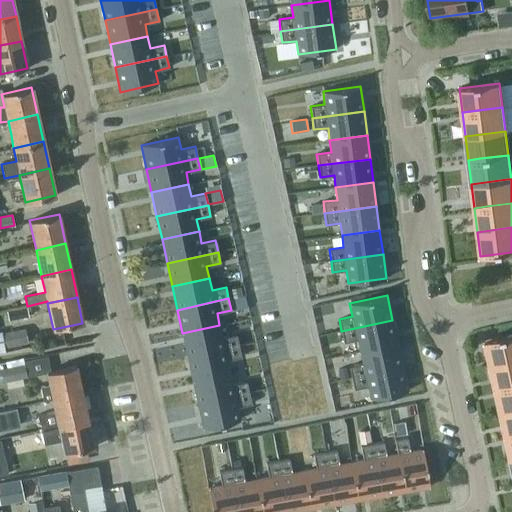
[(8,320),(28,316),(26,307),(7,311),(8,320)]
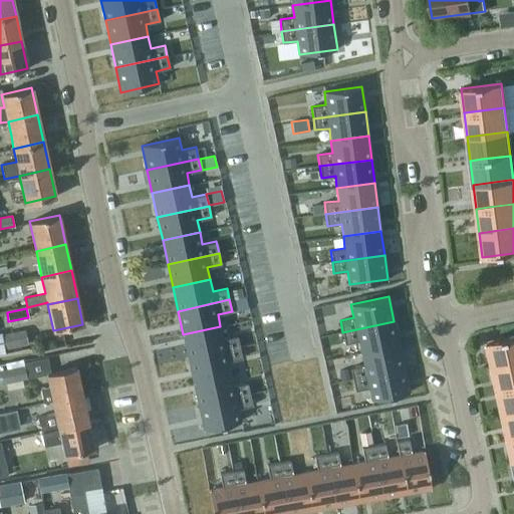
[(394,321),(342,332),(344,343),(358,340),(361,352),(399,344),(394,321)]
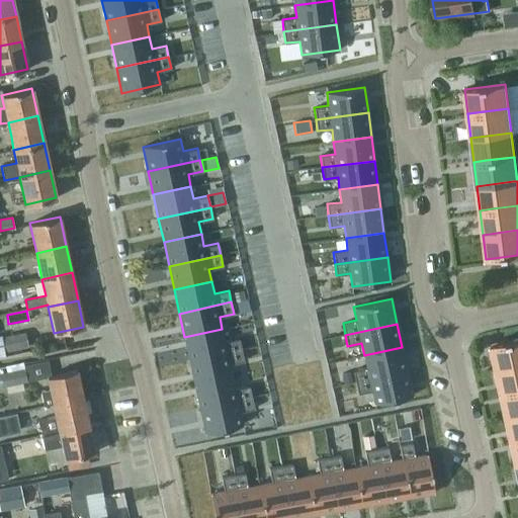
[(222,329),(184,337),(189,361),(241,349),(239,338),(225,341),(222,329)]
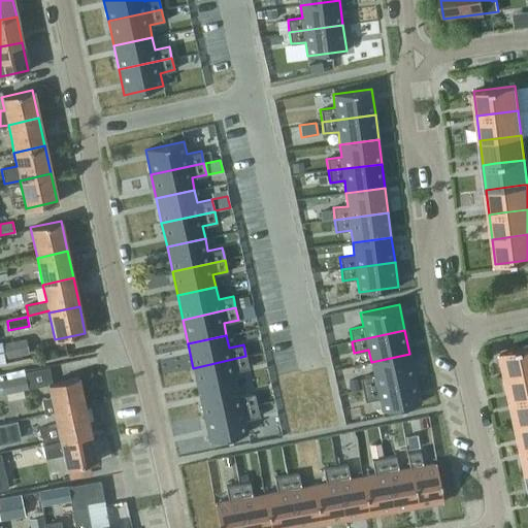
[(1,344),(4,358),(29,353),(26,338),(1,344)]
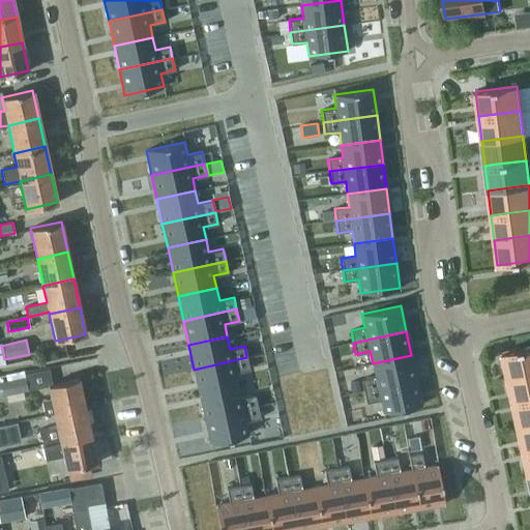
[(507,377),(529,372),(529,346),(526,348),(502,352),(507,377)]
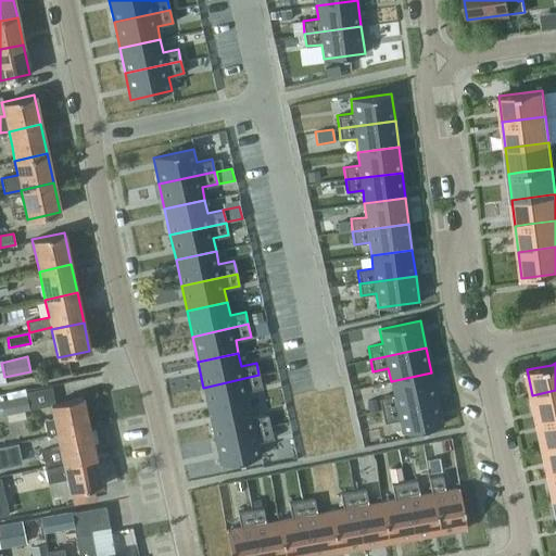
[(393,394),(379,397),(381,411),(437,399),(431,373),(391,381),(393,394)]
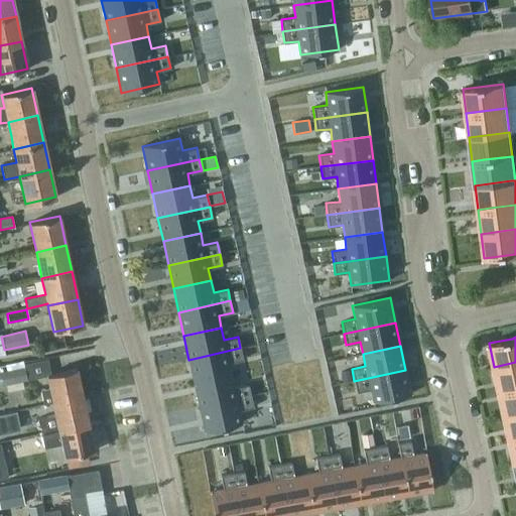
[(240,348),(188,360),(194,383),(231,375),(229,363),(243,360),(240,348)]
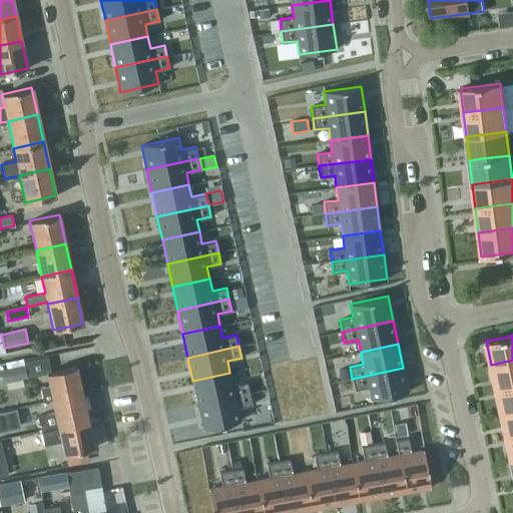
[(496,389),(512,385),(512,360),(491,365),(492,373),(496,389)]
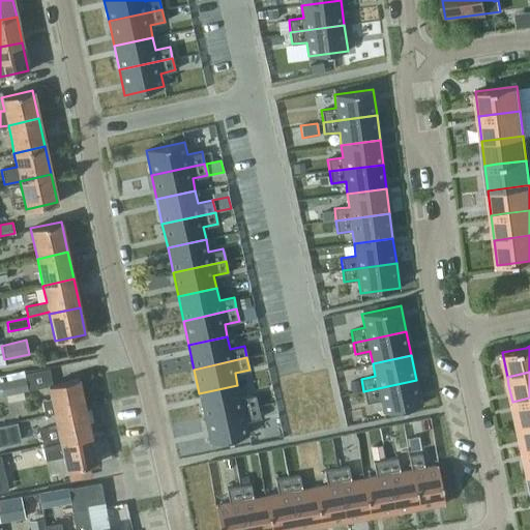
[(0,382),(0,395),(27,389),(24,378),(0,382)]
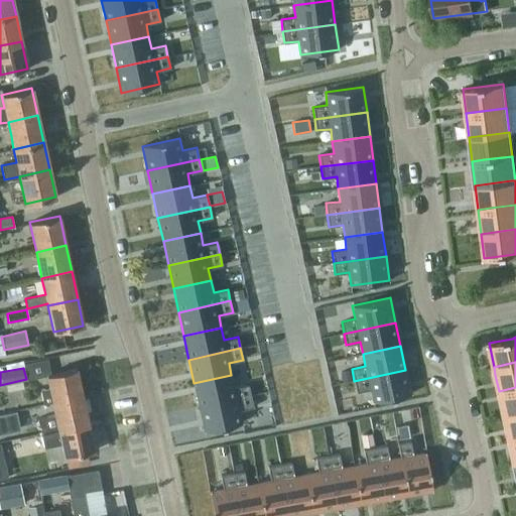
[(42,404),(52,402),(83,395),(77,368),(46,375),(49,387),(39,389),(42,404)]
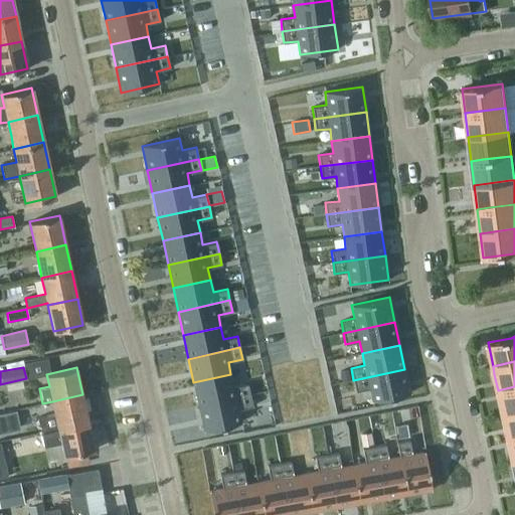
[(404,369),(353,380),(356,391),(369,388),(372,401),(409,393),(404,369)]
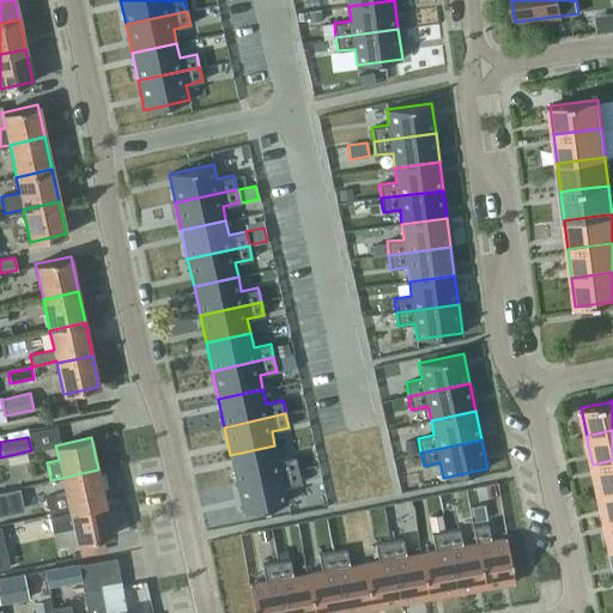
[(274,445),(230,455),(236,483),(298,469),(295,456),(278,460),(274,445)]
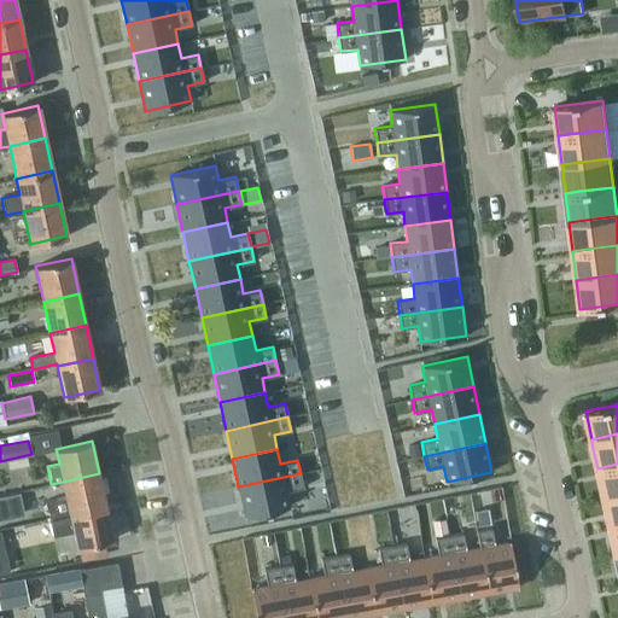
[(617,464),(598,468),(604,496),(617,493),(617,464)]
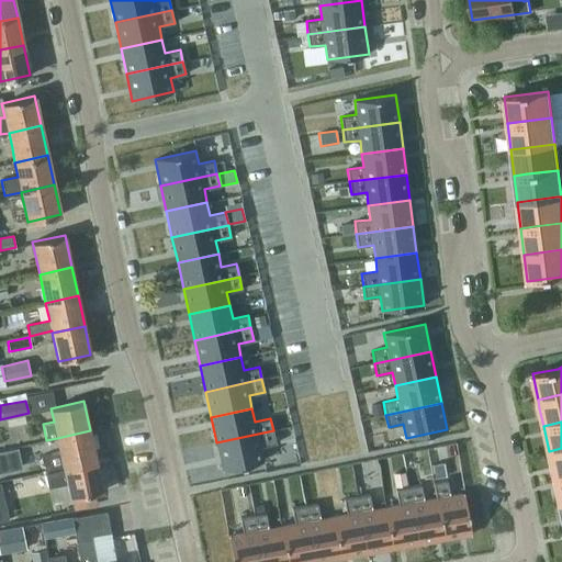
[(45,471),(64,468),(97,460),(90,430),(57,438),(60,451),(42,456),(45,471)]
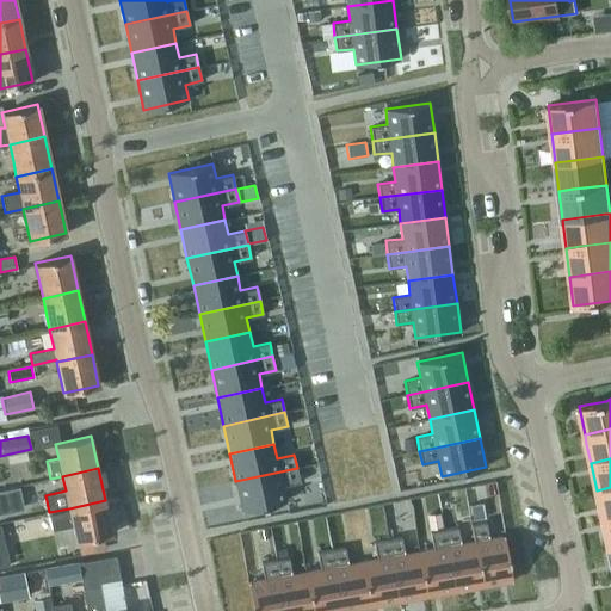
[(297,468),(235,481),(242,511),(287,501),(283,486),(300,482),(297,468)]
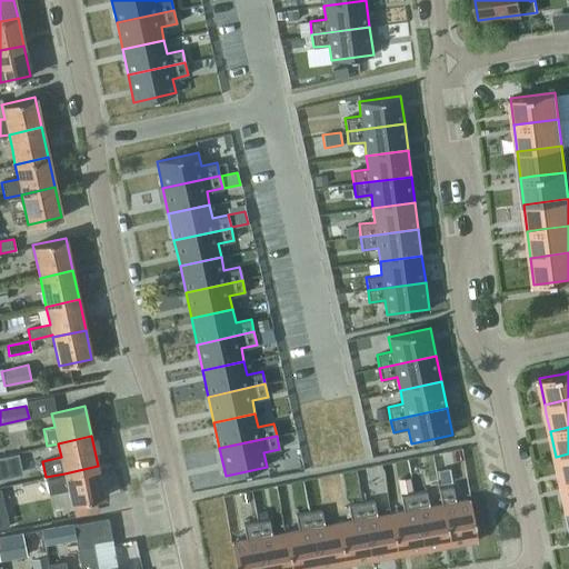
[(568,453),(556,457),(561,483),(568,481),(568,453)]
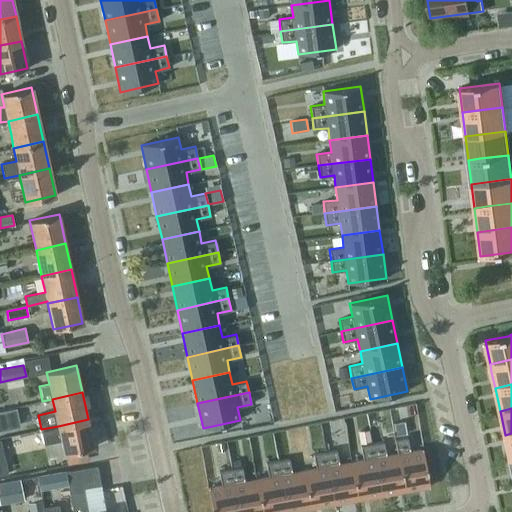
[(58,428),(41,431),(44,444),(61,441),(64,453),(94,447),(88,419),(58,426),(58,428)]
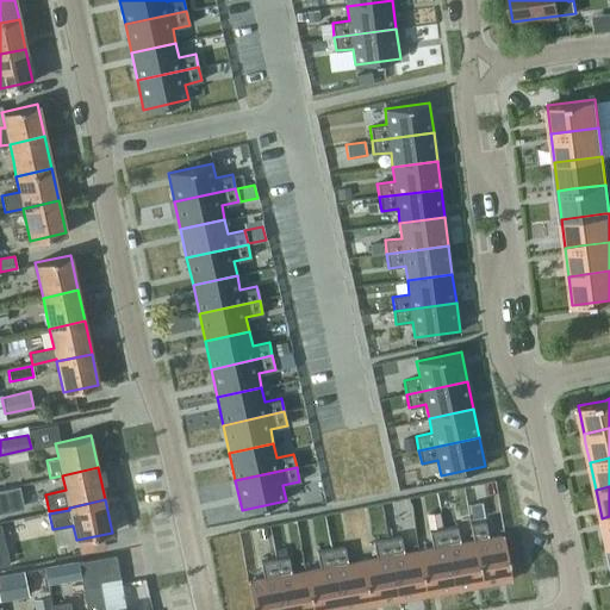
[(431,528),(441,526),(439,511),(429,514),(431,528)]
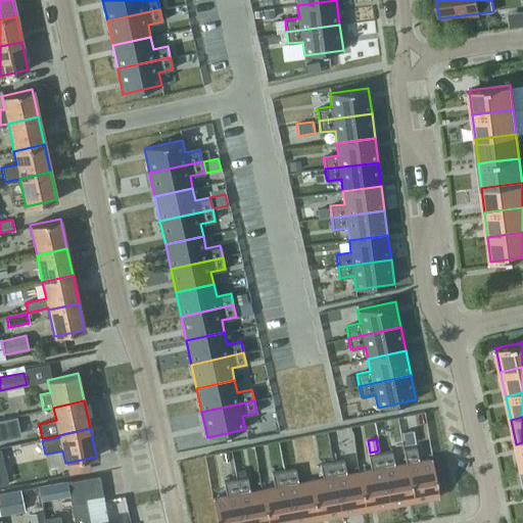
[(416,446),(403,449),(406,464),(407,463),(414,503),(438,497),(431,459),(418,461),(416,446)]
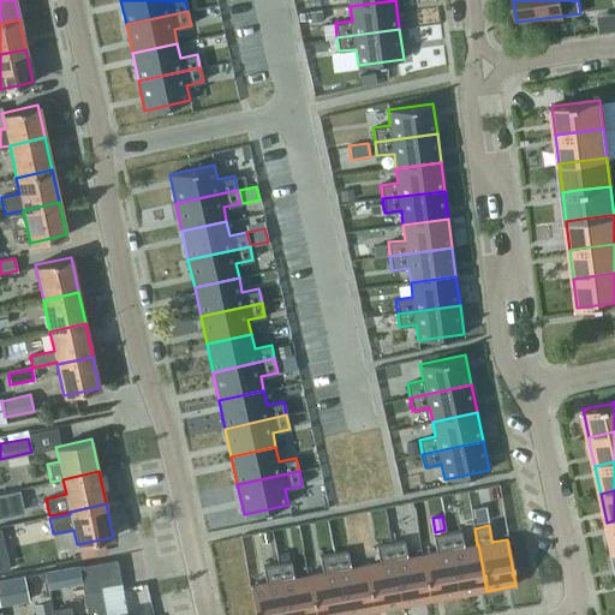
[(460,531),(447,533),(458,596),(487,591),(478,544),(477,545),(464,548),(460,531)]
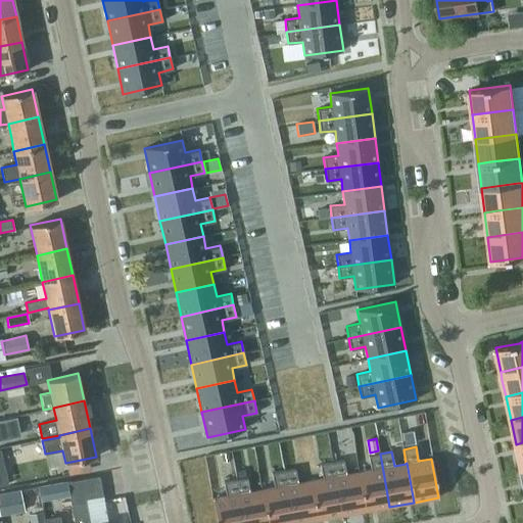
[(371,470),(359,472),(365,511),(389,507),(380,454),(368,456),(371,470)]
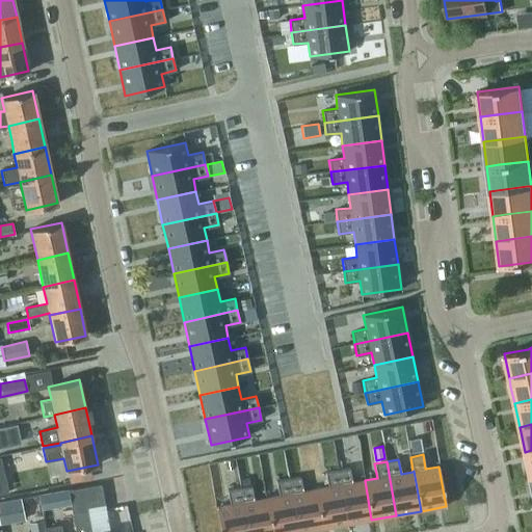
[(349,468),(338,470),(347,524),(371,520),(365,480),(352,482),(349,468)]
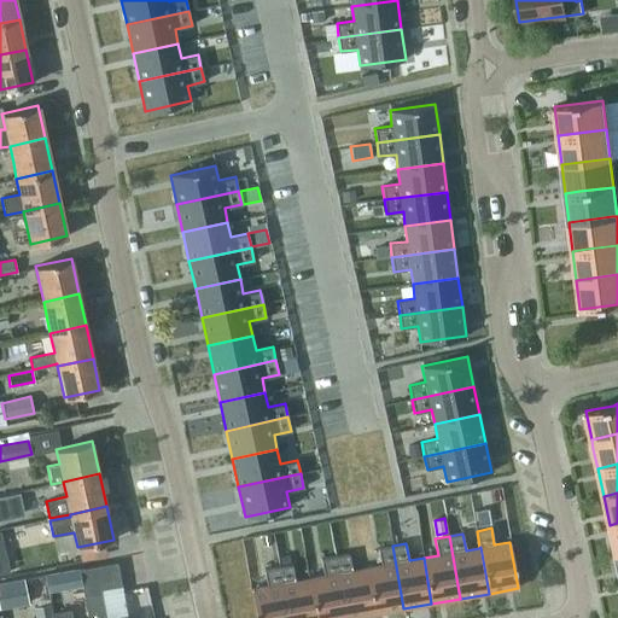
[(382,565),(366,567),(374,613),(403,608),(392,546),(378,548),(382,565)]
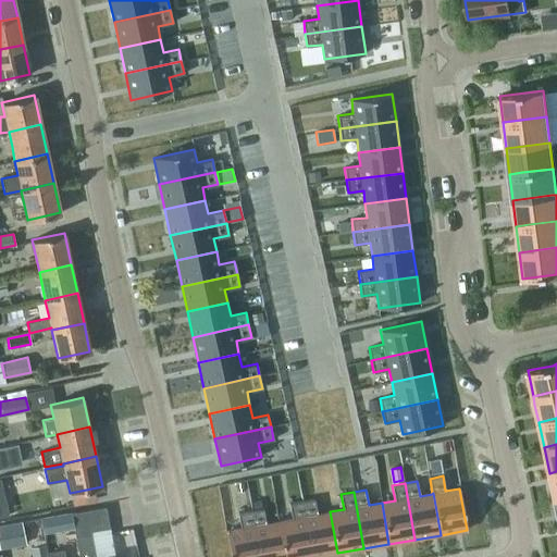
[(0,517),(9,515),(3,494),(0,495),(0,517)]
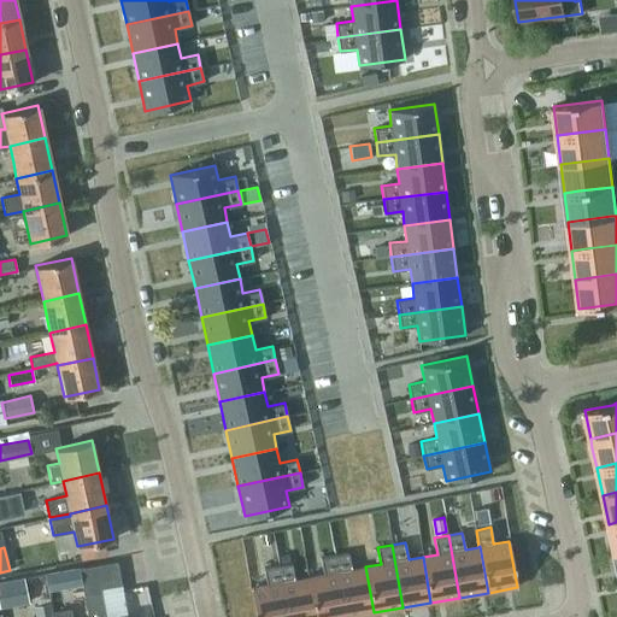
[(348,553),(334,556),(345,616),(350,616),(374,612),(365,566),(351,570),(348,553)]
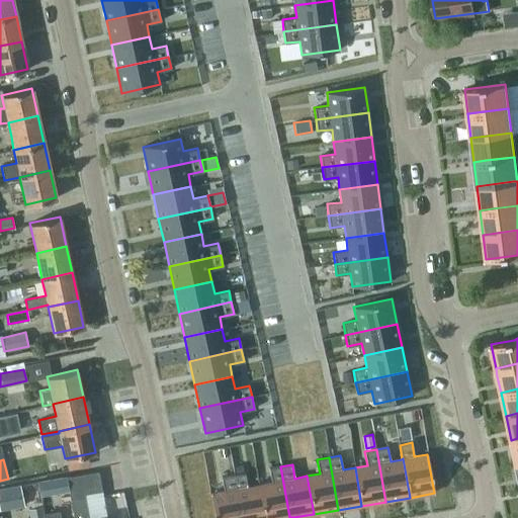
[(271,483),(259,485),(265,517),(289,517),(280,466),(269,468),(271,483)]
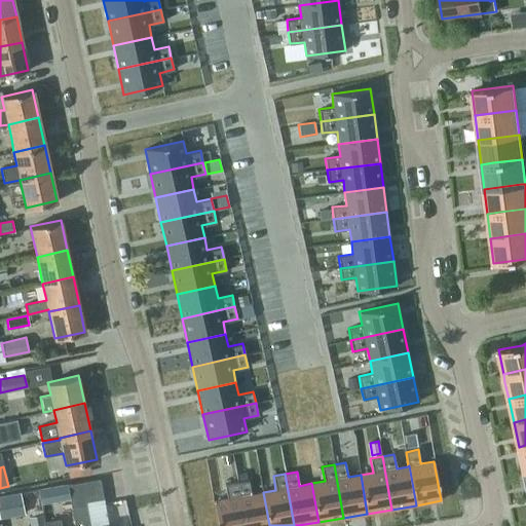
[(100,479),(68,484),(74,525),(90,525),(86,500),(103,498),(100,479)]
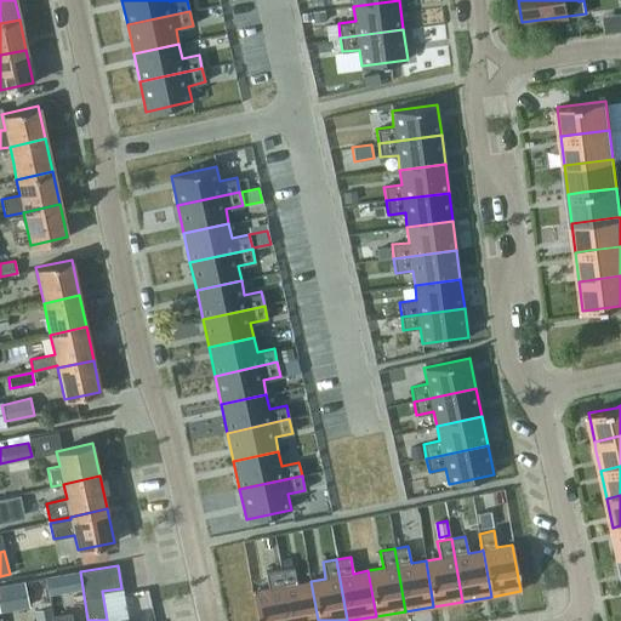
[(294,567),(279,569),(288,620),(318,620),(311,581),(296,584),(294,567)]
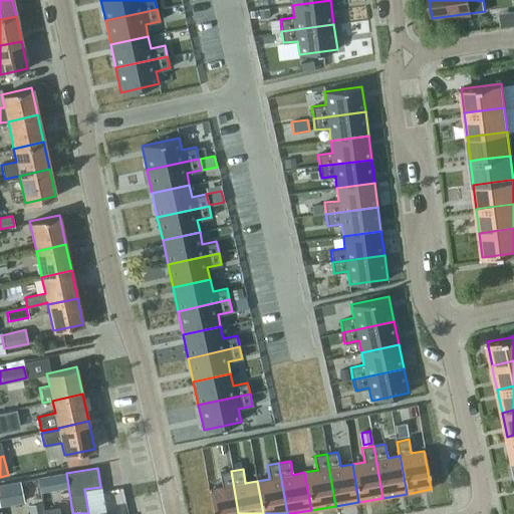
[(222,487),(209,489),(213,513),(238,513),(231,471),(220,473),(222,487)]
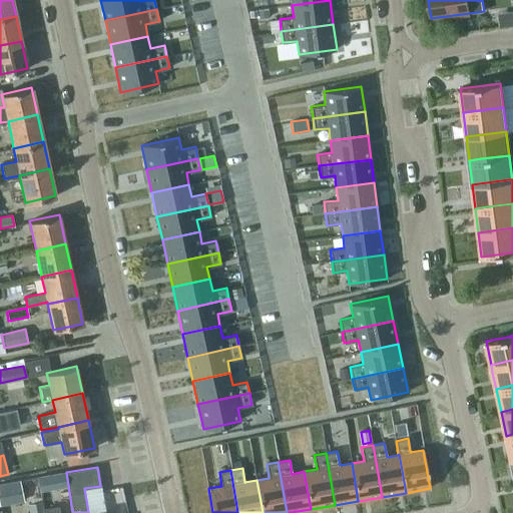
[(40,491),(68,487),(66,472),(38,477),(40,491)]
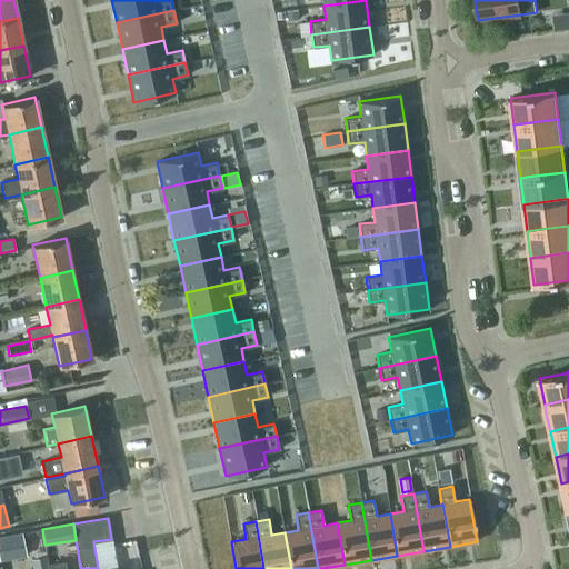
[(21,533),(0,537),(0,560),(26,555),(21,533)]
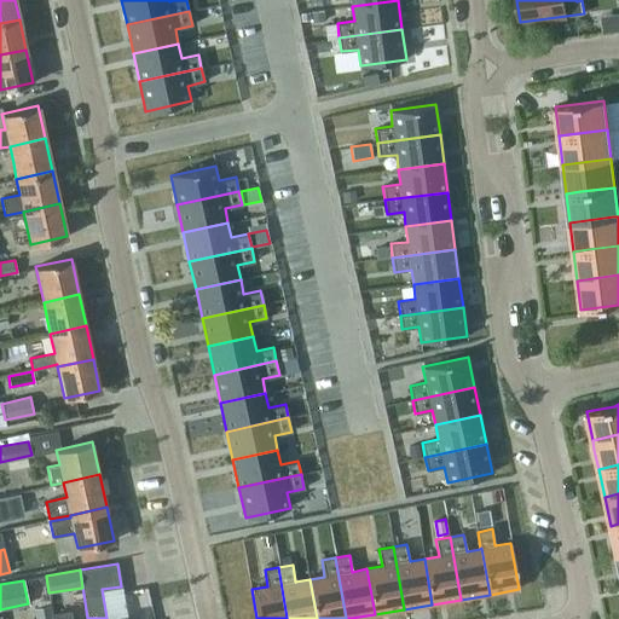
[(36,601),(47,599),(45,584),(34,586),(36,601)]
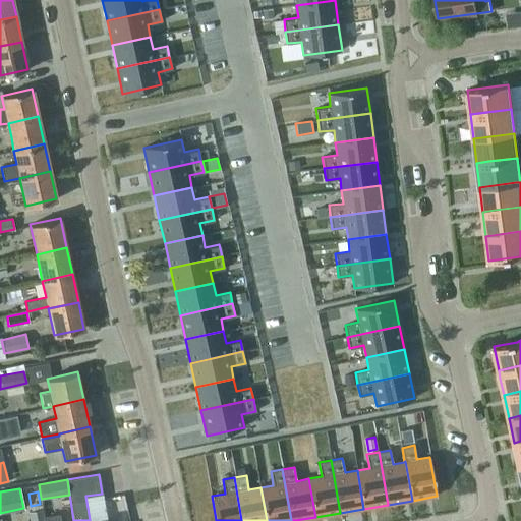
[(112,510),(127,507),(124,495),(109,498),(112,510)]
